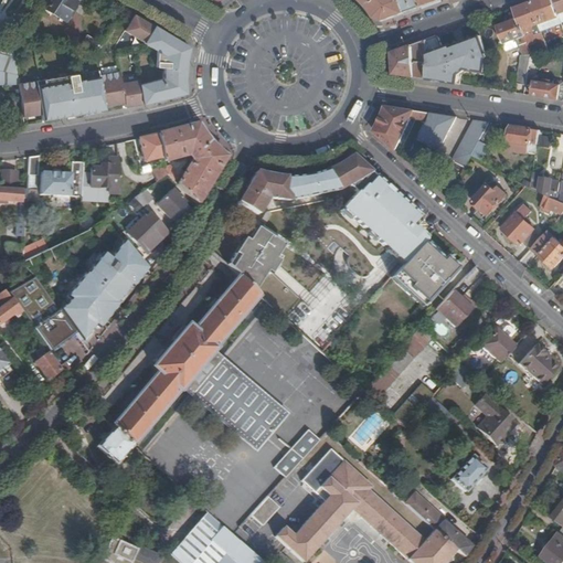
[(51,0),(48,6),(67,18),(78,0),(51,0)]
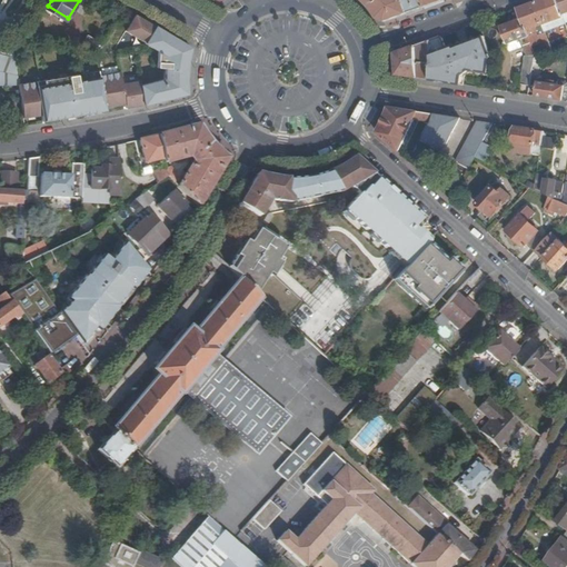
[(369,0),(372,3),(379,12),(389,16),(426,3),(425,0),(369,0)]
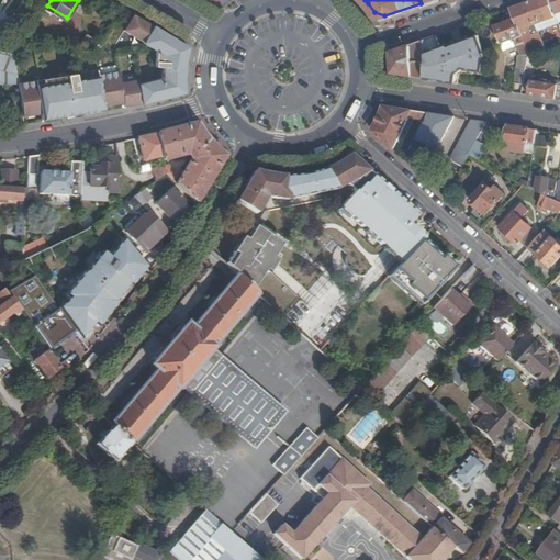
[(528,0),(513,6),(517,18),(529,52),(539,51),(546,49),(545,41),(536,43),(532,32),(539,30),(537,22),(558,14),(552,0),(528,0)]
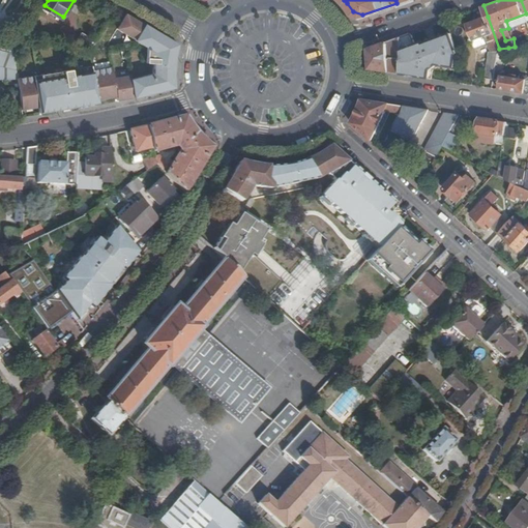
[(154,76),(132,81),(132,77),(115,79),(114,67),(94,70),(93,66),(19,76),(23,106),(39,104),(40,110),(100,99),(99,97),(119,94),(120,97),(176,85),(175,71),(176,54),(179,41),(127,10),(118,27),(148,46),(152,60),(159,59),(162,66),(154,76)]
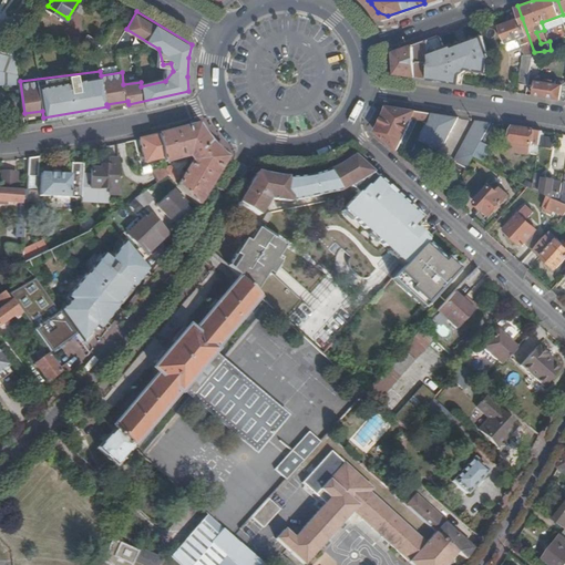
[(534,52),(522,18),(501,26),(506,42),(521,38),(527,54),(524,54),(519,82),(528,84),(532,65),(534,52)]
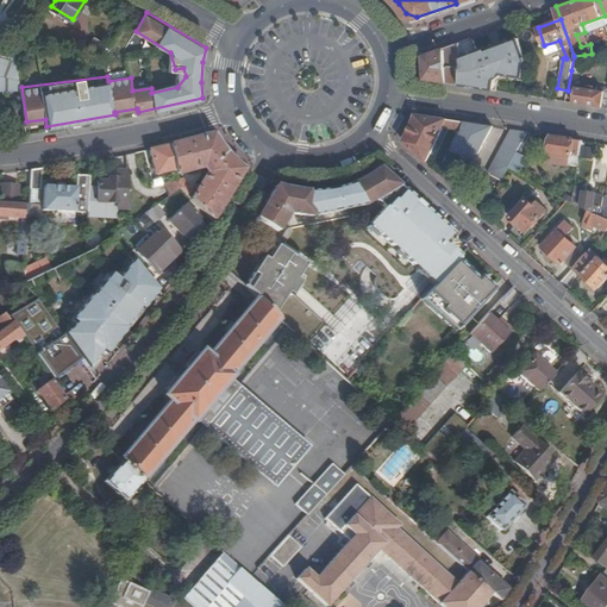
[(14,39),(1,36),(0,39),(0,52),(17,57),(16,43),(14,39)]
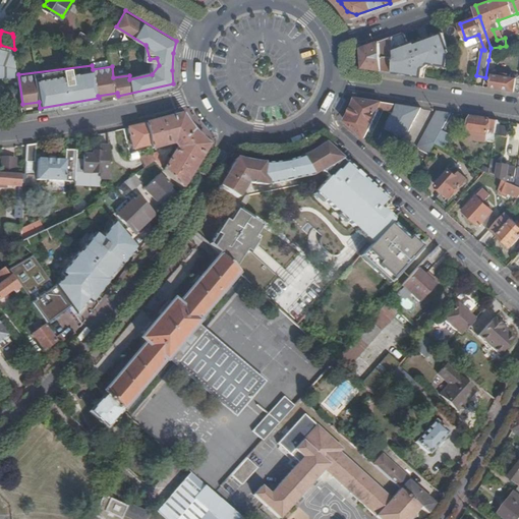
[(77,39),(92,47),(96,39),(82,31),(77,39)]
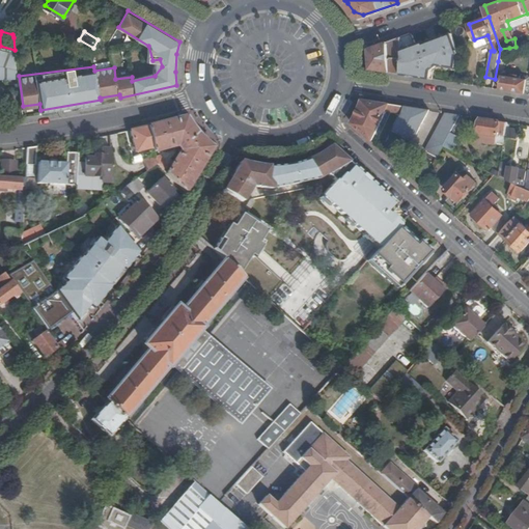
[(413,31),(409,33),(408,57),(391,57),(391,71),(409,74),(410,70),(416,71),(415,75),(430,77),(432,68),(439,63),(456,65),(458,53),(461,52),(453,32),(426,42),(425,40),(417,43),(413,31)]
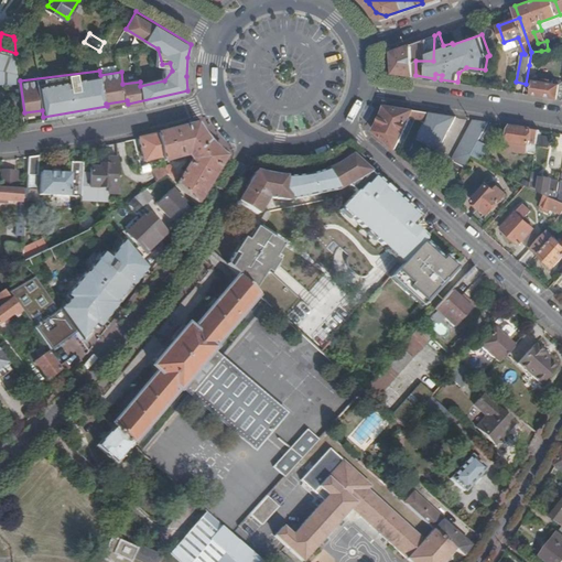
[(433,61),(434,35),(393,51),(395,72),(415,75),(415,61),(433,61)]
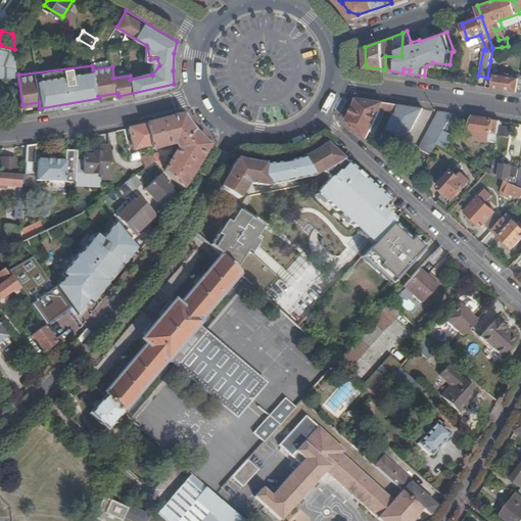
[(0,45),(0,75),(18,75),(14,49),(0,45)]
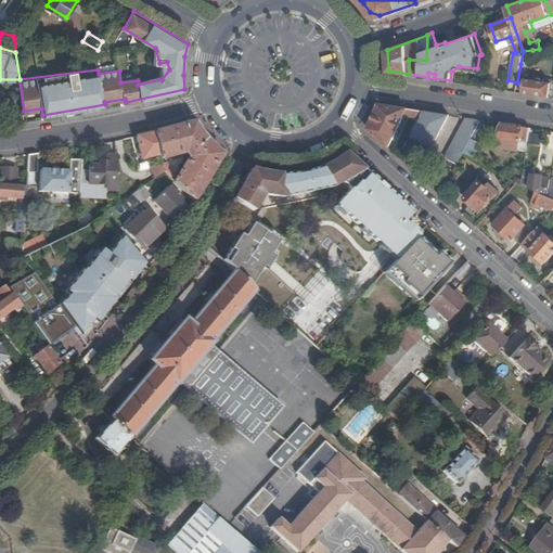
[(523,51),(521,64),(529,65),(532,50),(523,51)]
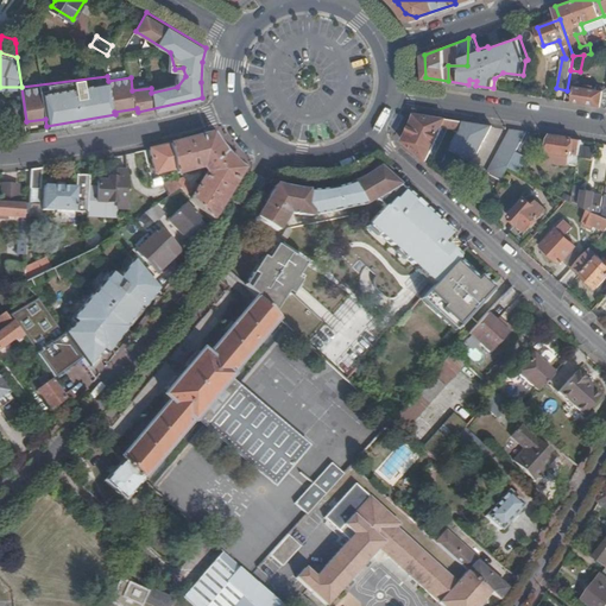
[(494,79),(493,88),(497,89),(498,80),(503,76),(523,79),(523,75),(503,73),(494,79)]
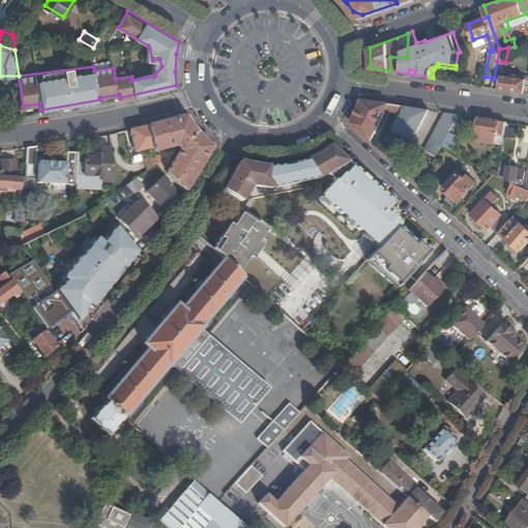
[(500,88),(525,92),(527,79),(521,78),(522,75),(502,71),(500,88)]
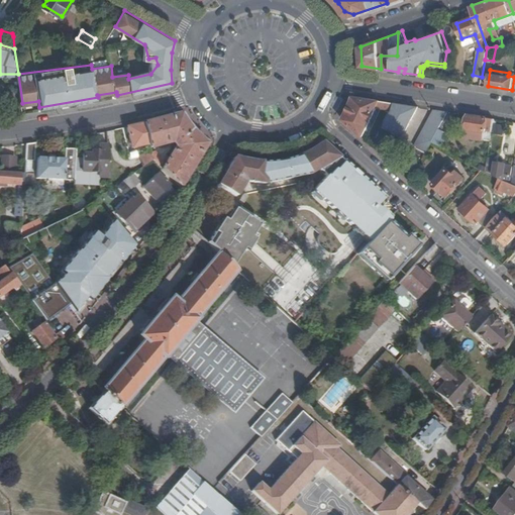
[(343,119),(363,136),(378,107),(394,109),(396,103),(353,96),(350,106),(343,119)]
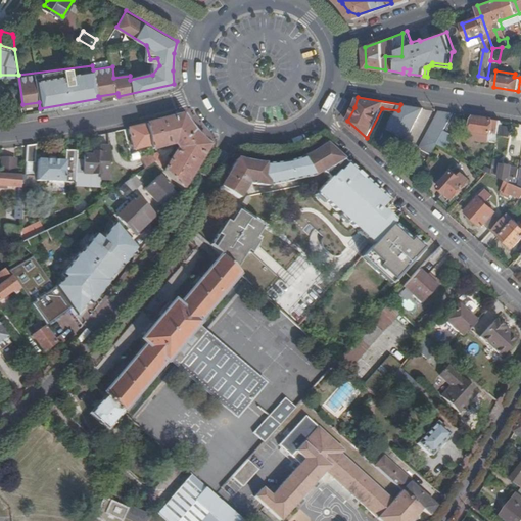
[(417,121),(424,107),(400,104),(398,110),(390,127),(406,136),(408,133),(410,135),(415,125),(412,124),(414,120),(417,121)]
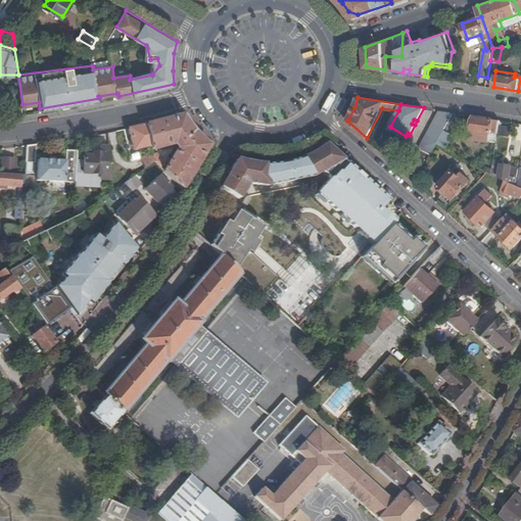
[(421,146),(432,152),(437,142),(444,130),(454,112),(444,110),(442,115),(438,113),(421,146)]
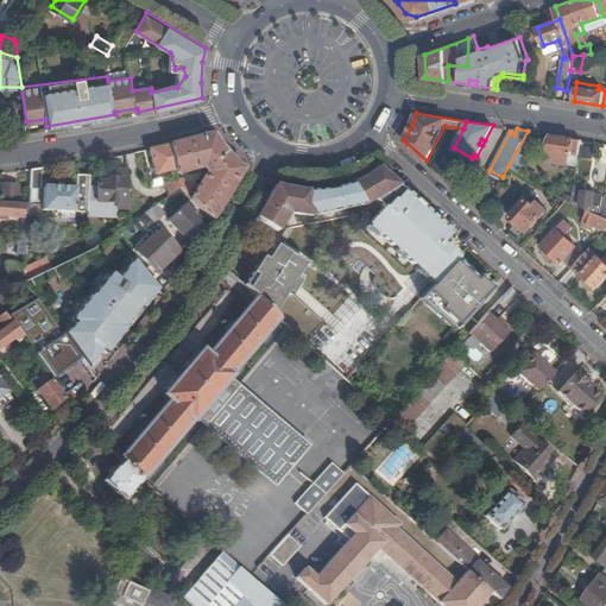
[(213,133),(170,144),(176,168),(177,172),(201,166),(206,174),(191,197),(213,219),(228,194),(244,168),(228,153),(213,133)]
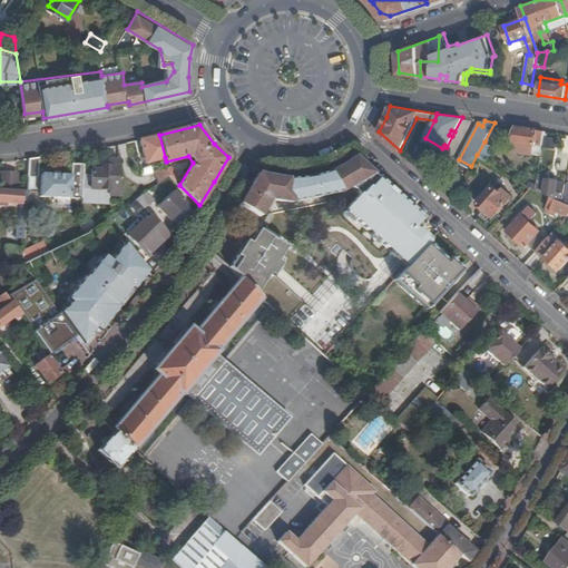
[(545,139),(546,130),(517,126),(515,142),(535,145),(537,138),(545,139)]
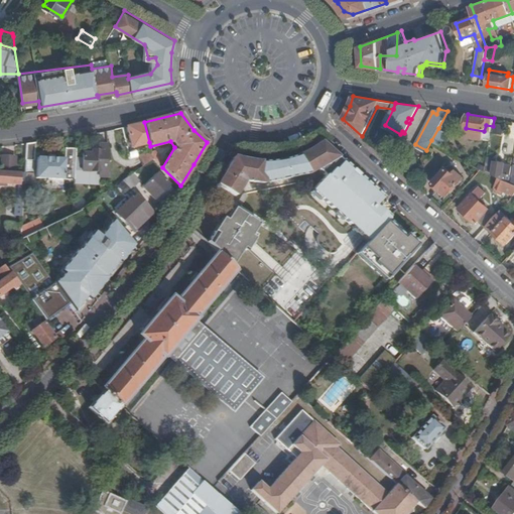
[(149,142),(144,122),(133,125),(124,127),(126,138),(130,137),(132,147),(149,142)]
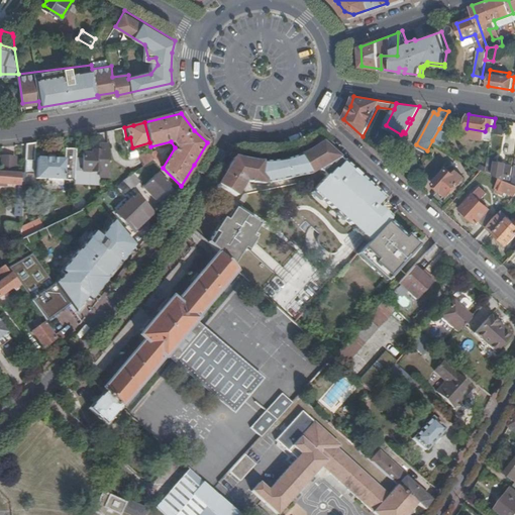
[(439,128),(432,140),(439,144),(446,132),(439,128)]
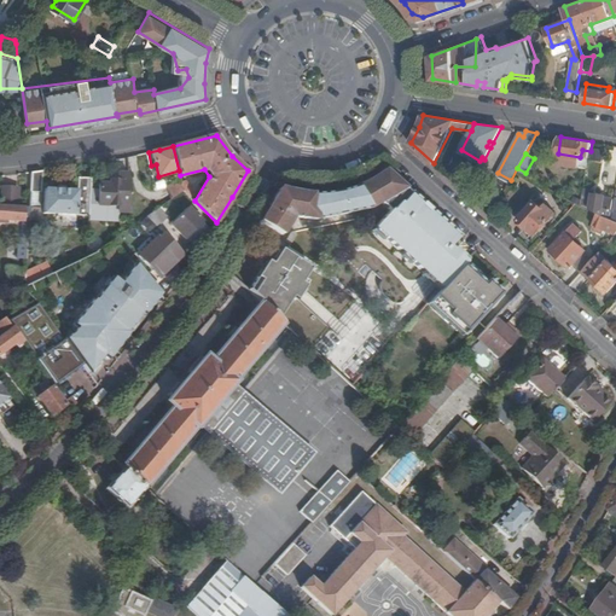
[(38,218),(41,169),(33,170),(30,207),(29,218),(38,218)]
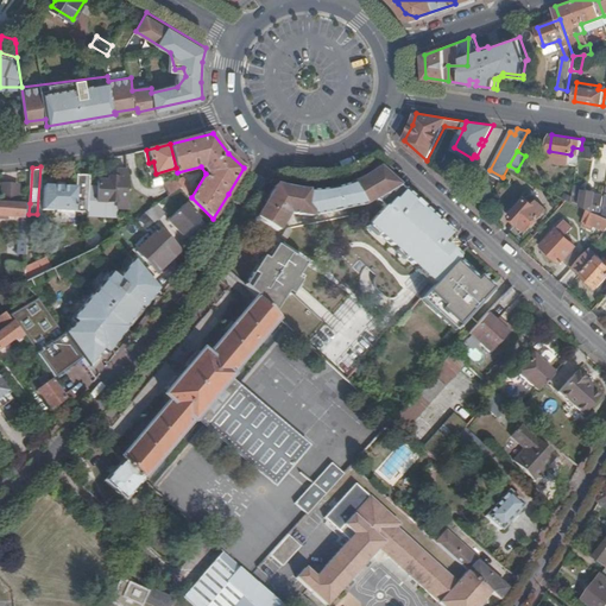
[(276,183),(256,216),(278,229),(288,213),(309,216),(364,206),(399,183),(380,166),(365,176),(345,184),(327,189),(313,190),(307,191),(296,189),(282,187),(276,183)]
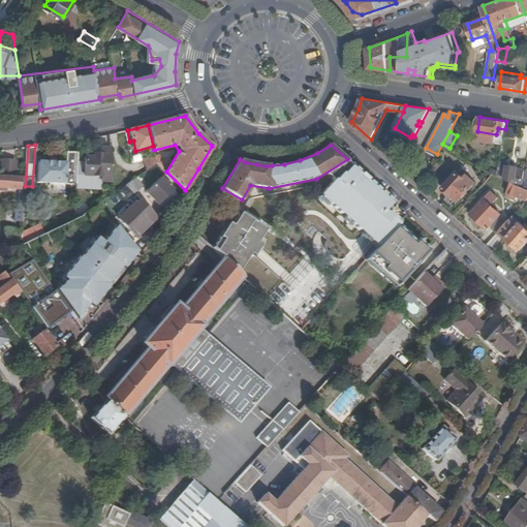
[(113,181),(111,148),(102,147),(102,154),(86,154),(85,161),(85,176),(102,176),(102,181),(113,181)]
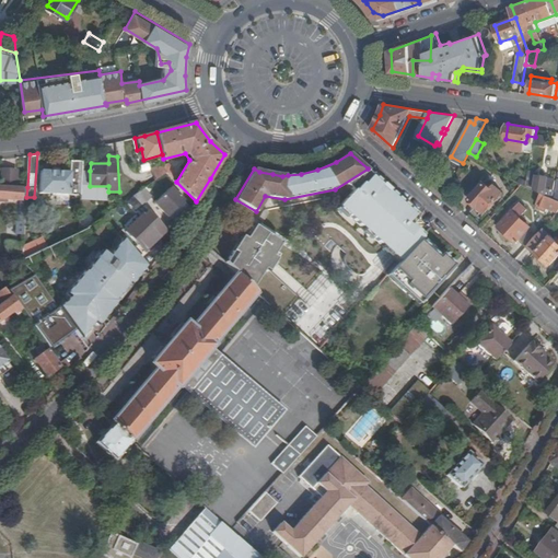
[(83,171),(84,160),(71,160),(70,172),(41,170),(39,192),(82,195),(83,171)]
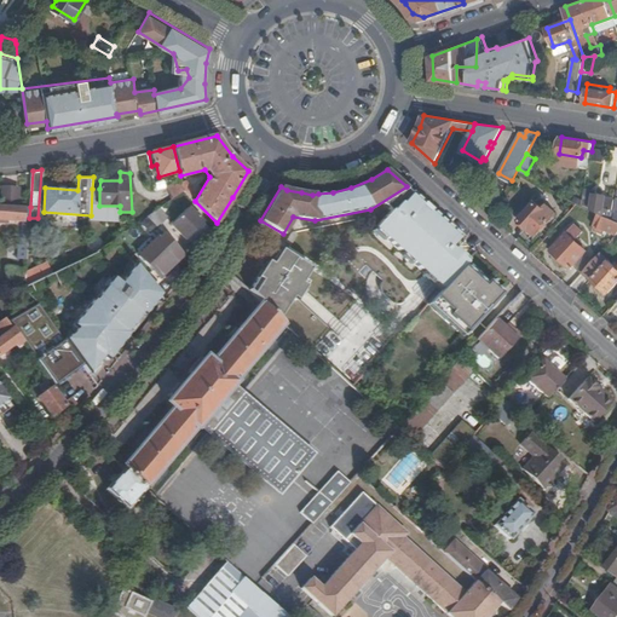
[(184,190),(190,196),(194,191),(186,182),(183,183),(184,190)]
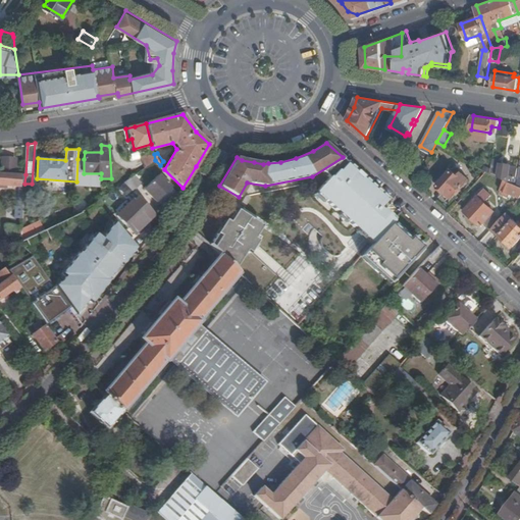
[(155,160),(154,154),(141,157),(145,167),(155,160)]
